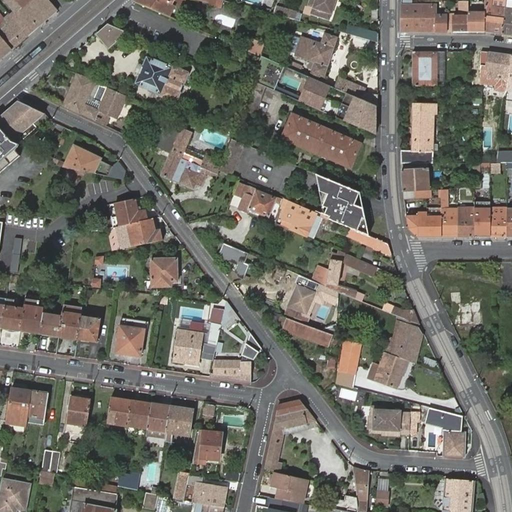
[(3,0),(15,12),(10,16),(14,20),(28,36),(39,27),(14,0),(3,0)]
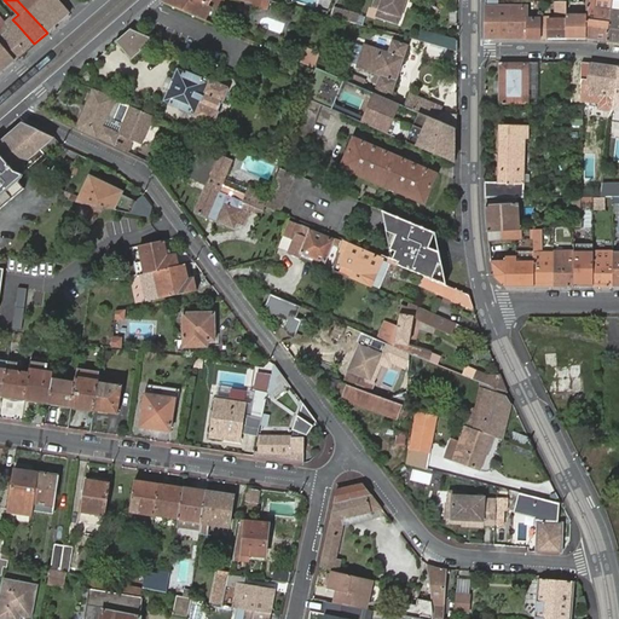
[(59,0),(17,0),(47,33),(70,12),(59,0)]
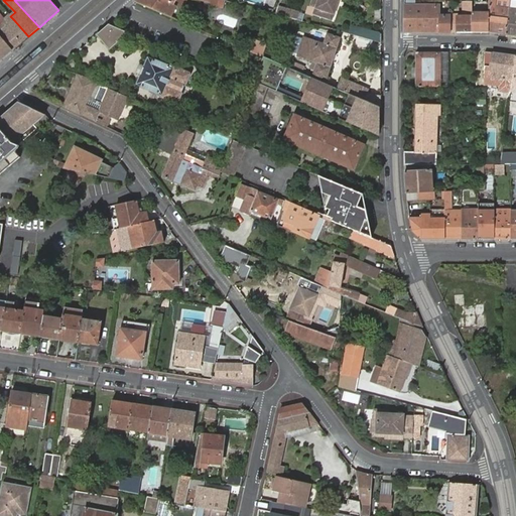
[(135,0),(135,1),(168,16),(173,6),(179,9),(183,0),(195,0),(214,5),(216,0),(135,0)]
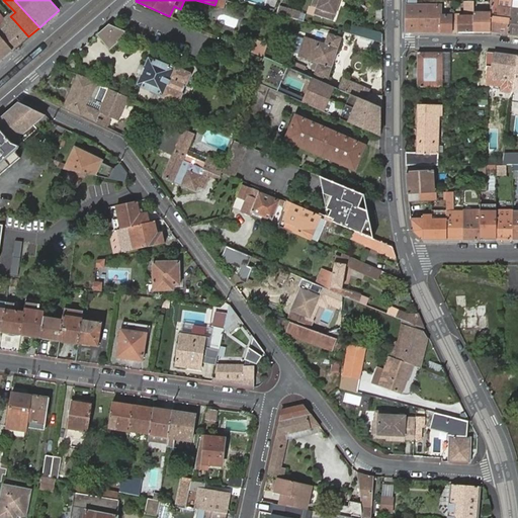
[(319,0),(316,9),(314,14),(333,22),(339,0),(319,0)]
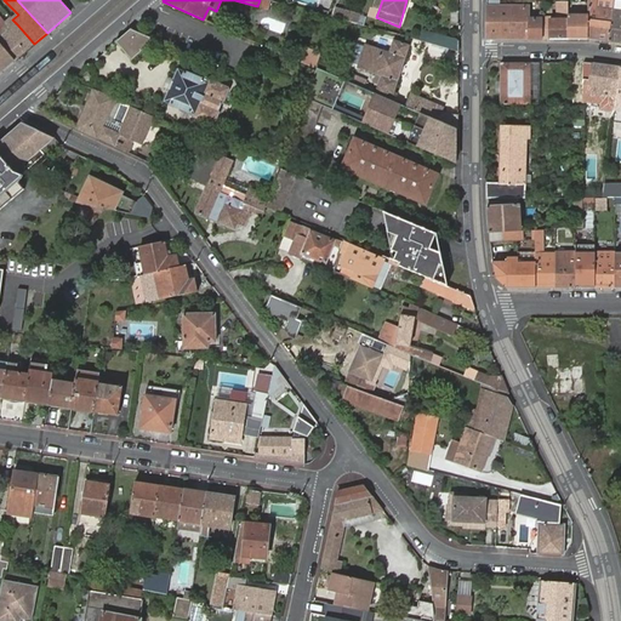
[(586,0),(587,3),(587,16),(586,40),(608,43),(611,11),(597,9),(597,0),(586,0)]
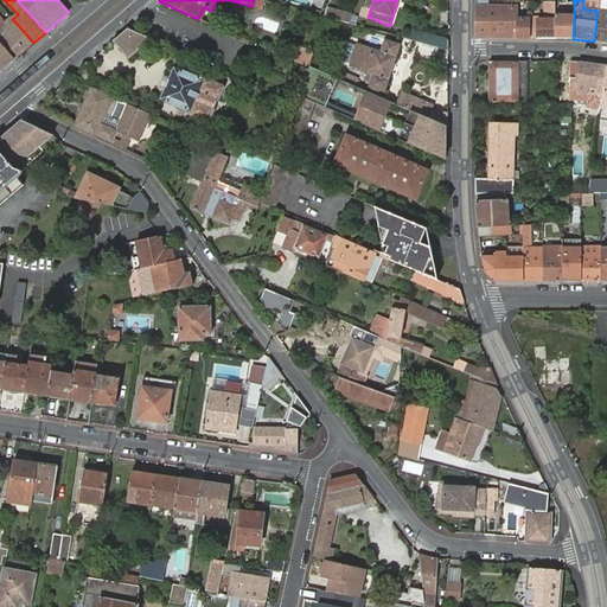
[(555,2),(543,2),(543,18),(543,21),(537,21),(537,24),(530,24),(530,39),(554,39),(554,16),(555,2)]
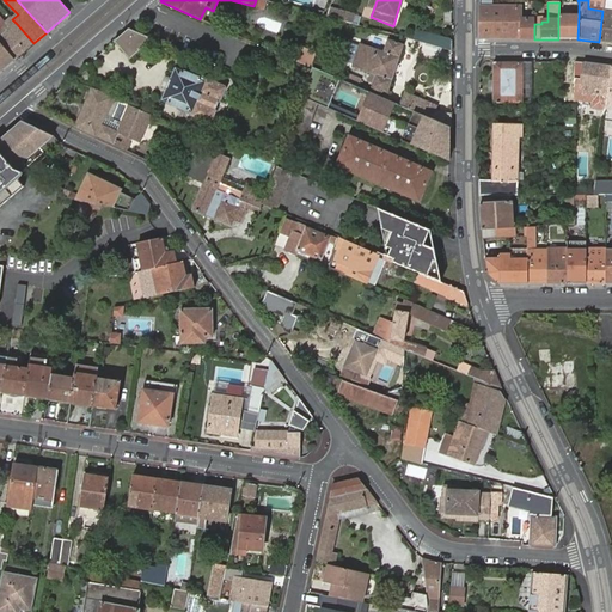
[(354,14),(329,8),(325,17),(352,24),(354,14)]
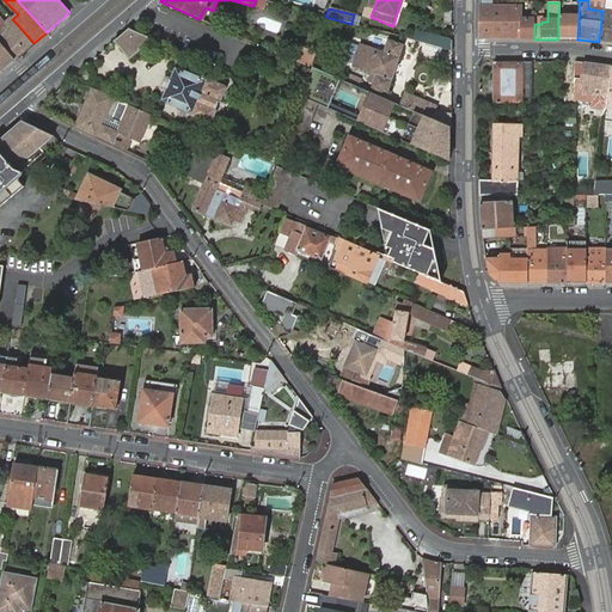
[(524,8),(478,8),(478,40),(534,40),(534,24),(525,23),(524,8)]
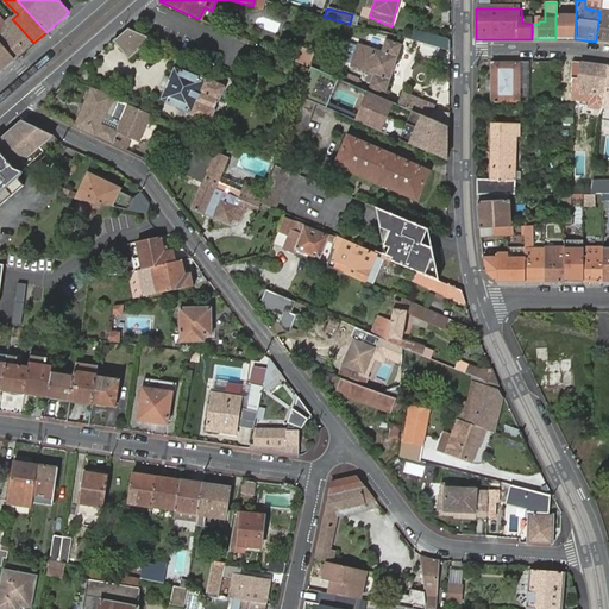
[(255,27),(282,33),(286,16),(258,11),(255,27)]
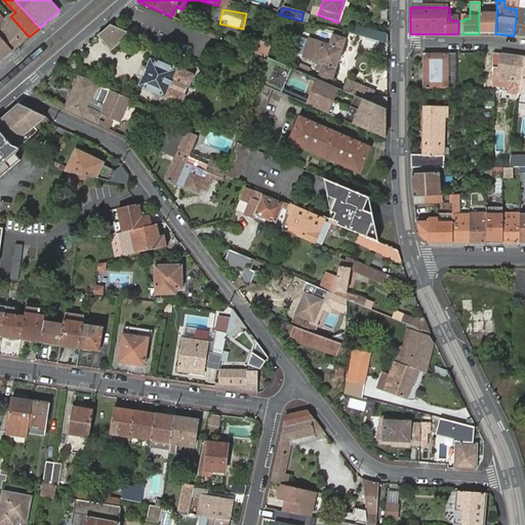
[(524,9),(517,9),(514,36),(524,37),(524,9)]
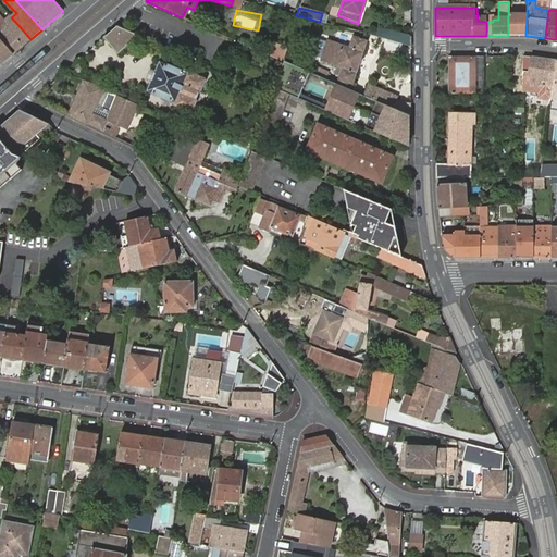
[(527,14),(508,14),(508,36),(525,36),(527,14)]
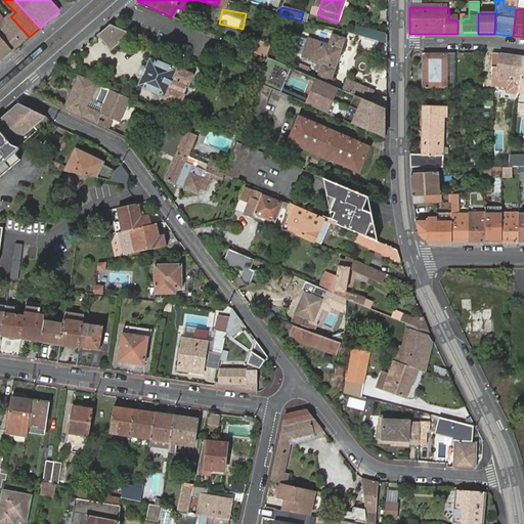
[(29,37),(14,20),(9,26),(0,14),(0,37),(11,51),(29,37)]
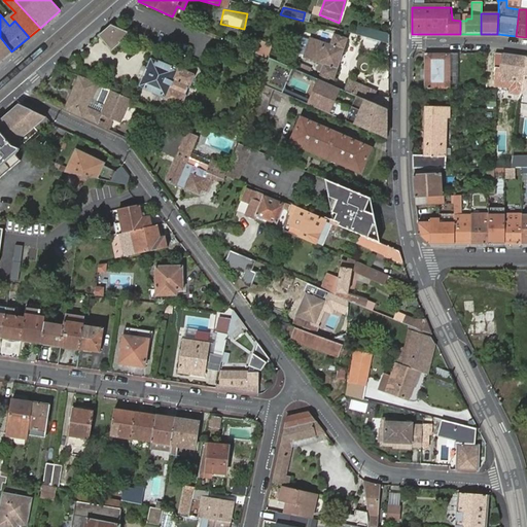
[(110,26),(98,35),(105,42),(119,30),(110,26)]
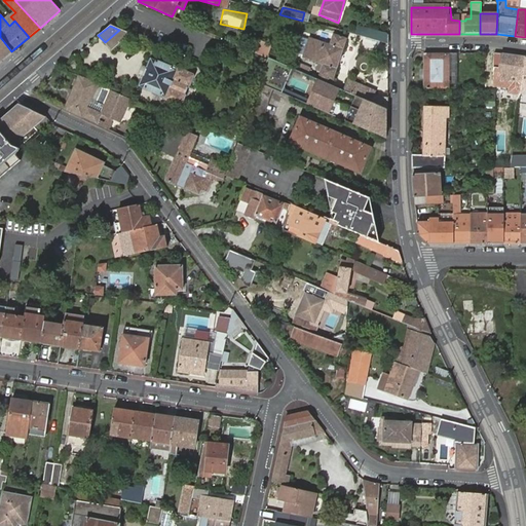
[(357,35),(387,44),(387,35),(359,28),(357,35)]
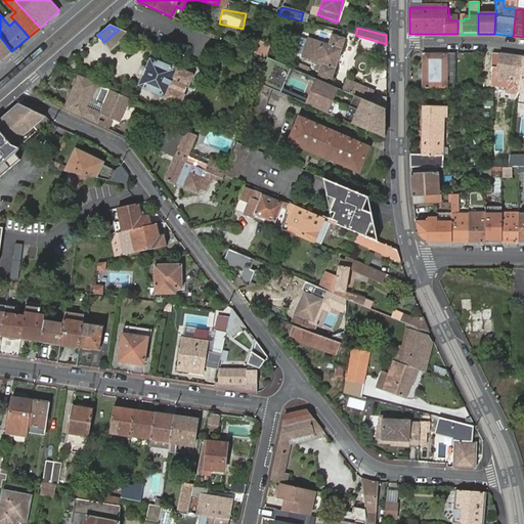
[(119,30),(104,42),(112,50),(129,34),(119,30)]
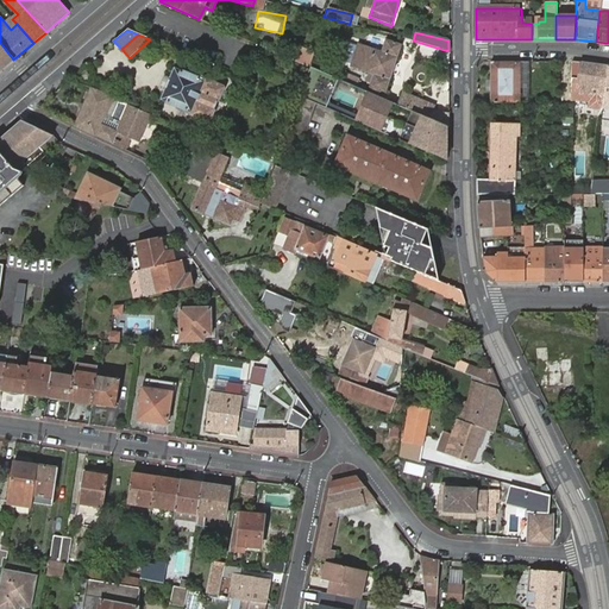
[(370,87),(368,94),(369,95),(378,99),(381,94),(384,95),(400,46),(384,42),(381,54),(357,46),(356,50),(360,52),(356,69),(351,67),(350,70),(369,76),(366,85),(370,87)]
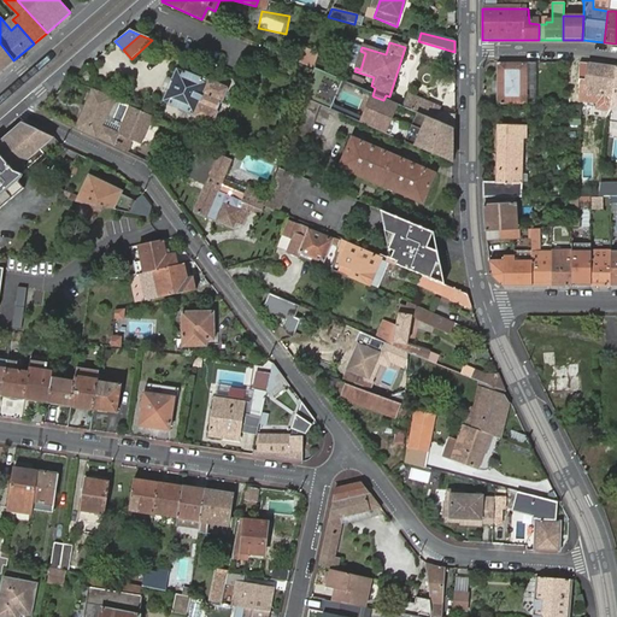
[(0,72),(13,60),(0,43),(0,72)]
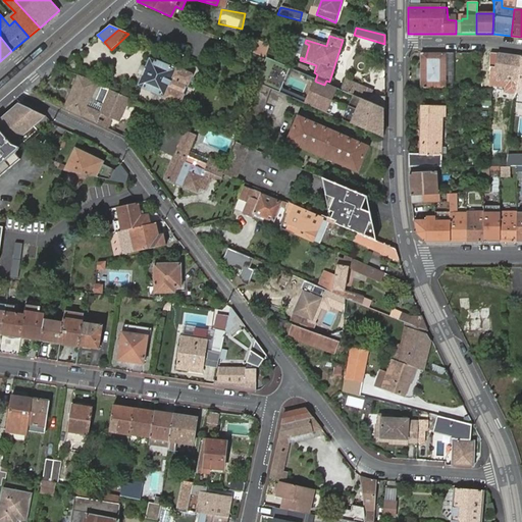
[(248,52),(265,60),(269,45),(253,38),(248,52)]
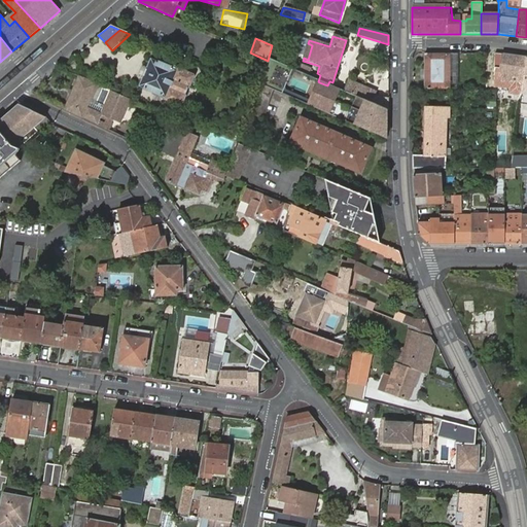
[(308,43),(304,58),(308,60),(312,45),(308,43)]
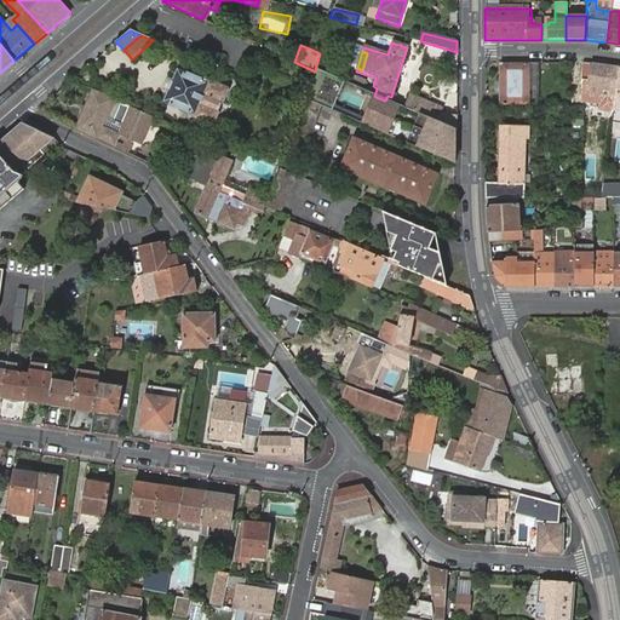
[(538,64),(499,63),(499,105),(538,104),(538,64)]
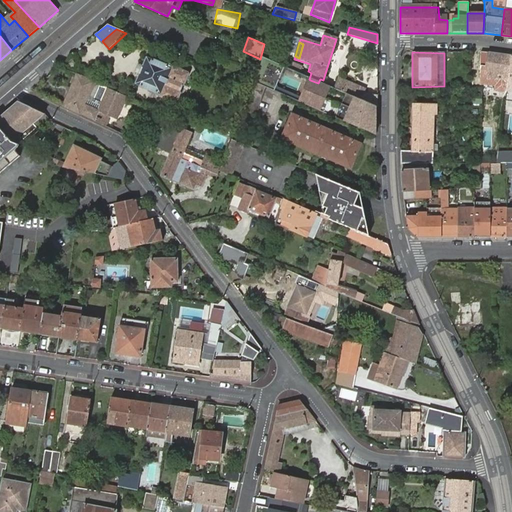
[(475,85),(479,85),(479,80),(480,52),(472,52),(471,82),(475,82),(475,85)]
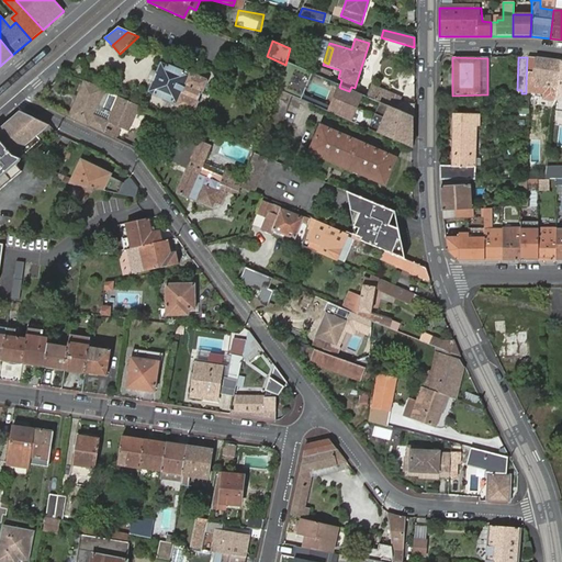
[(527,57),(526,88),(540,89),(540,83),(552,85),(551,90),(552,90),(552,94),(557,96),(560,63),(527,57)]
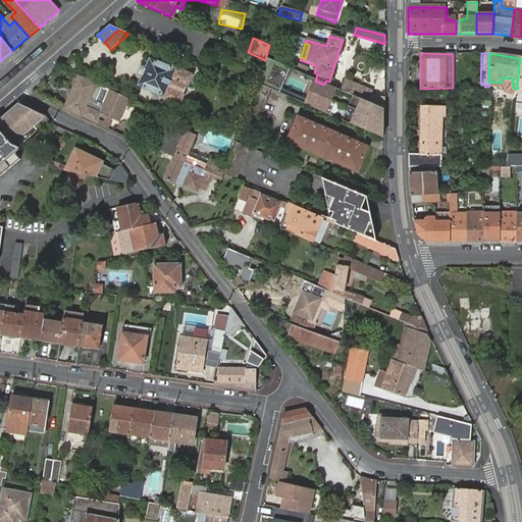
[(59,68),(79,76),(80,72),(80,71),(80,69),(79,65),(77,62),(76,60),(73,56),(59,68)]
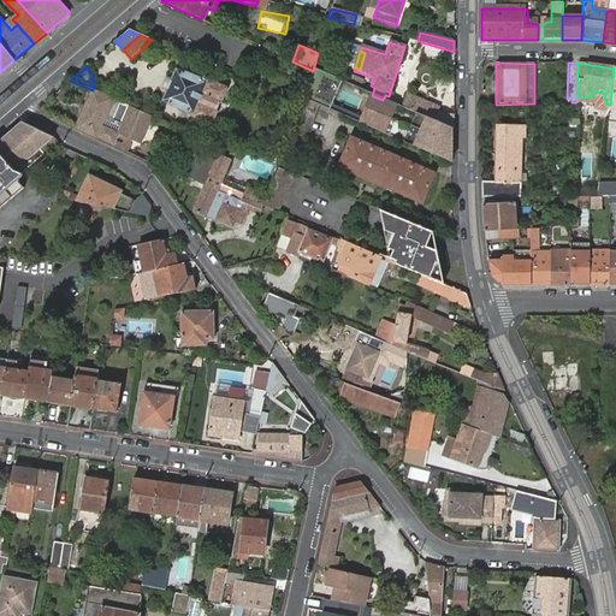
[(190,118),(211,125),(212,124),(217,113),(219,114),(224,112),(227,105),(226,101),(223,99),(227,88),(226,86),(202,76),(200,76),(199,78),(177,69),(171,82),(165,80),(163,86),(169,88),(164,102),(191,113),(190,118)]
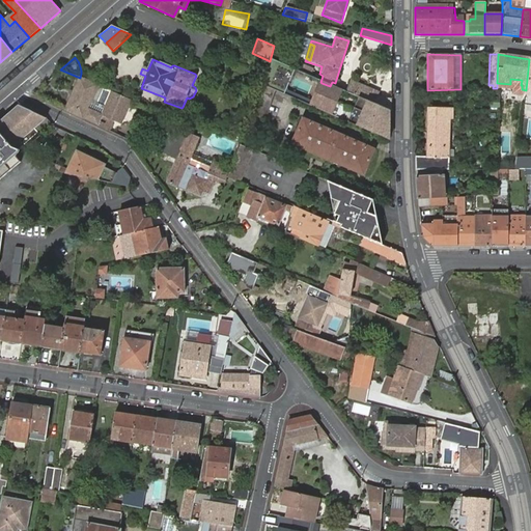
[(295,72),(270,61),(260,88),(275,94),(389,140),(389,112),(358,99),(354,111),(335,103),(340,91),(330,86),(322,83),(312,103),(310,104),(288,94),(286,92),(295,72)]
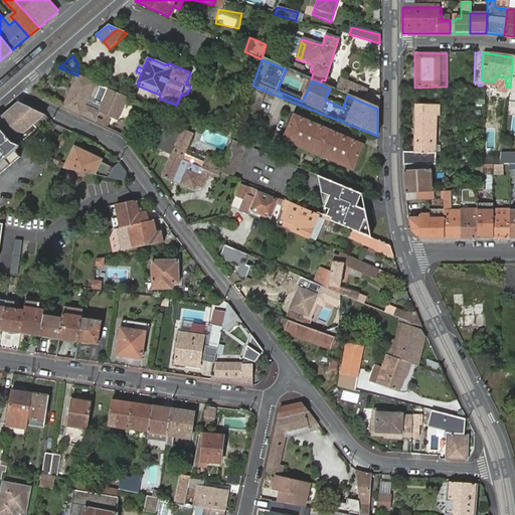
[(86,105),(95,83),(77,75),(63,107),(105,127),(110,116),(118,120),(128,97),(109,89),(100,111),(86,105)]
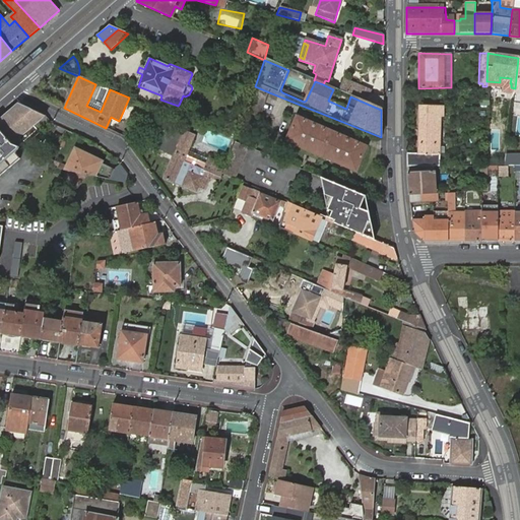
[(350,96),(381,110),(384,111),(384,100),(370,94),(371,91),(342,80),(338,91),(350,96)]
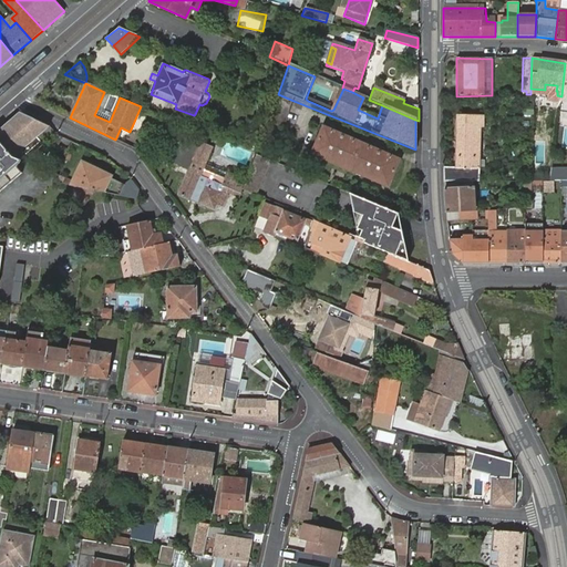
[(278,94),(266,125),(282,132),(294,101),(278,94)]
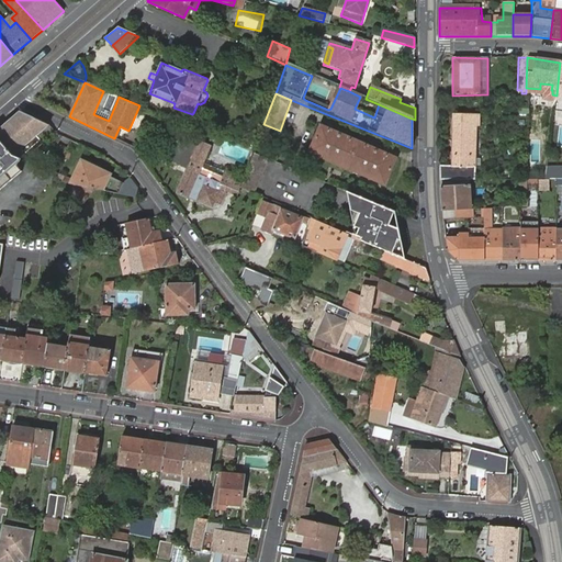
[(32,148),(55,130),(49,126),(20,112),(0,128),(0,141),(13,156),(19,158),(22,159),(23,155),(18,154),(27,145),(32,148)]
